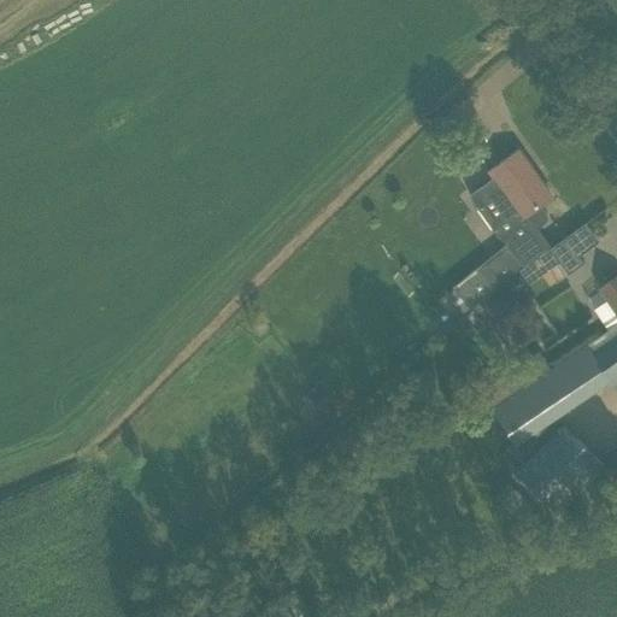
[(489,169),(495,177),(469,195),(479,209),(486,204),(504,228),(498,233),(509,247),(456,291),(469,306),(550,241),(538,225),(546,219),(547,212),(541,204),(551,197),(517,150),(489,169)]
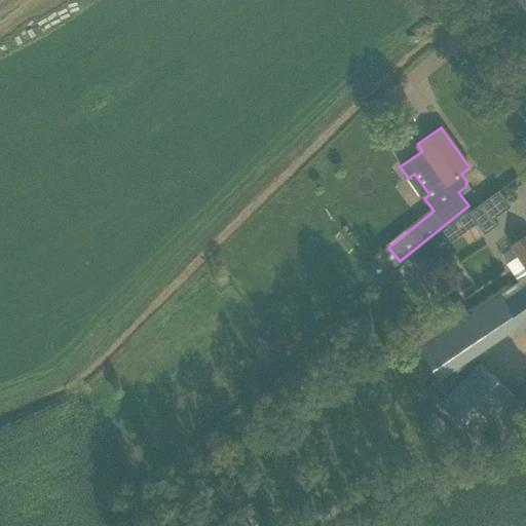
[(498,224),(482,202),(467,212),(484,234),(498,224)]
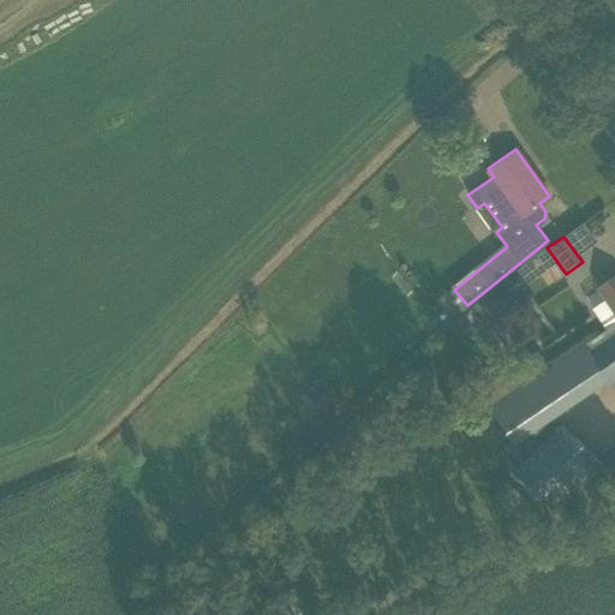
[(614,274),(598,287),(614,311),(614,274)]
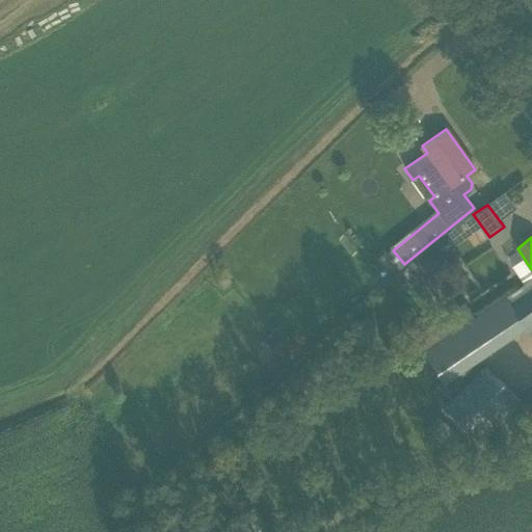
[(391,248),(384,254),(398,269),(404,264),(393,250),(391,248)]
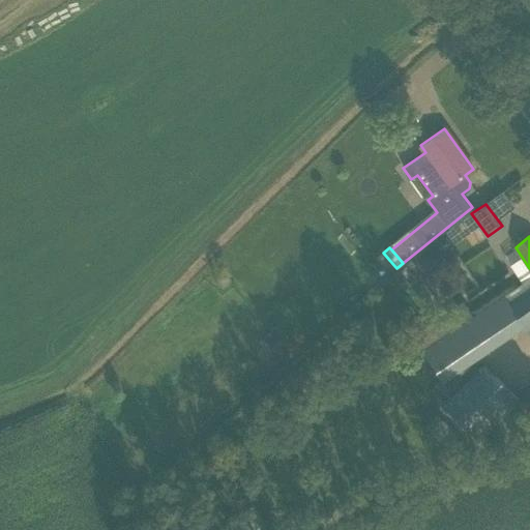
[(529,278),(486,308),(506,340),(524,328),(526,331),(529,328),(529,278)]
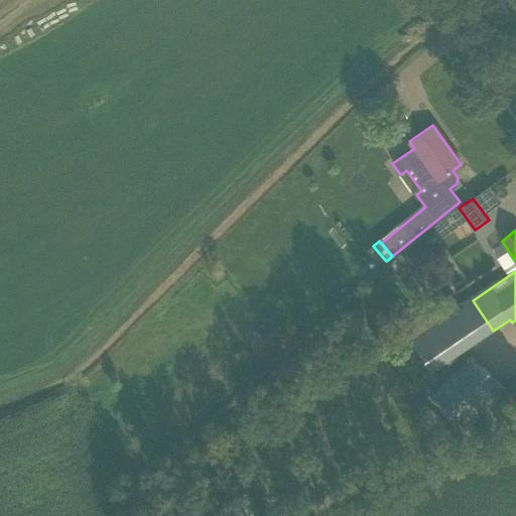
[(398,297),(386,306),(390,313),(403,304),(398,297)]
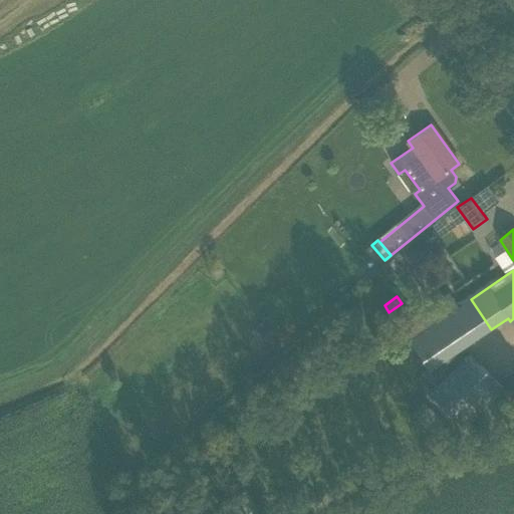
[(354,304),(342,315),(350,323),(362,312),(354,304)]
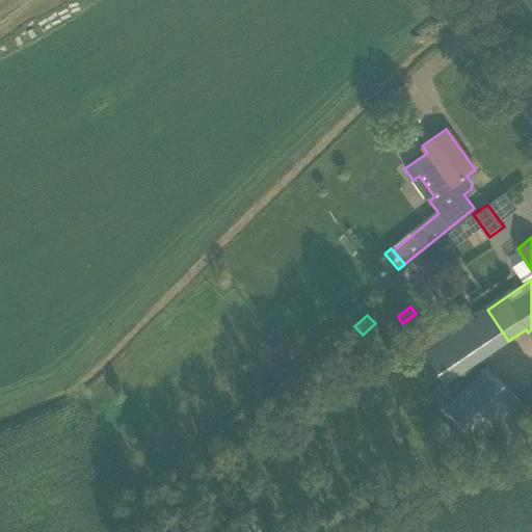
[(420,317),(404,326),(411,338),(427,327),(420,317)]
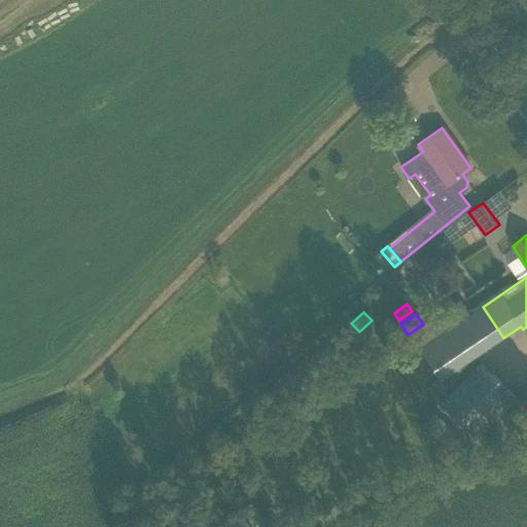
[(477,438),(516,397),(480,362),(440,403),(477,438)]
